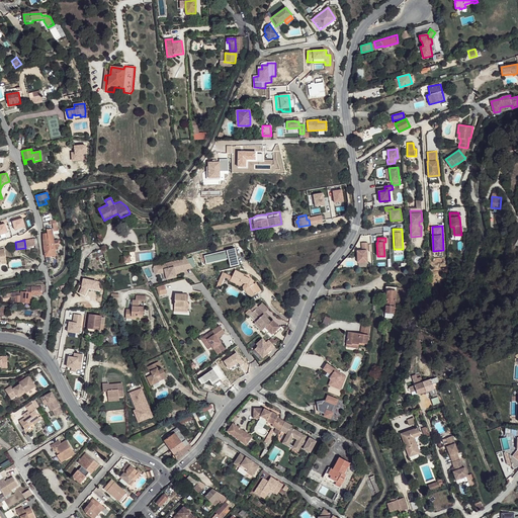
[(362,251),(358,251),(357,252),(358,263),(367,262),(366,250),(368,250),(367,243),(363,243),(361,245),(362,251)]
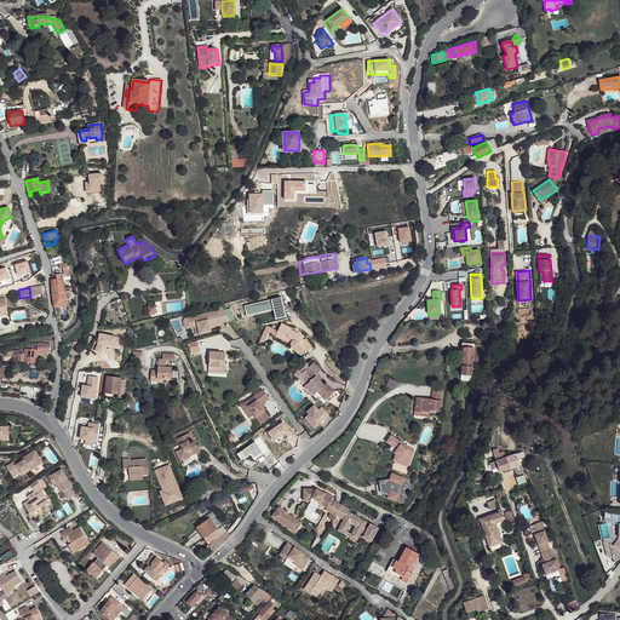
[(200,334),(211,331),(210,325),(207,316),(219,314),(218,310),(184,319),(187,328),(197,326),(200,334)]
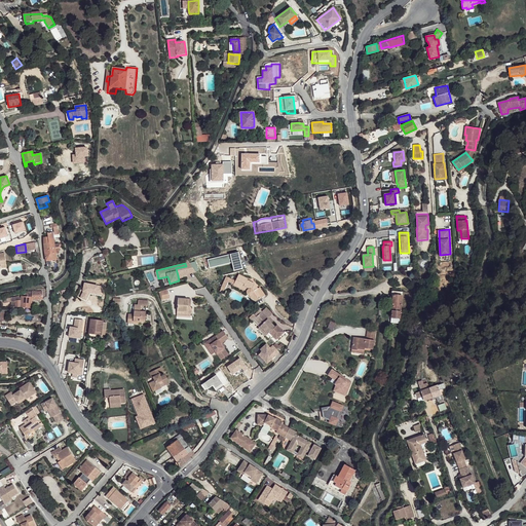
[(186,266),(176,268),(178,275),(188,273),(186,266)]
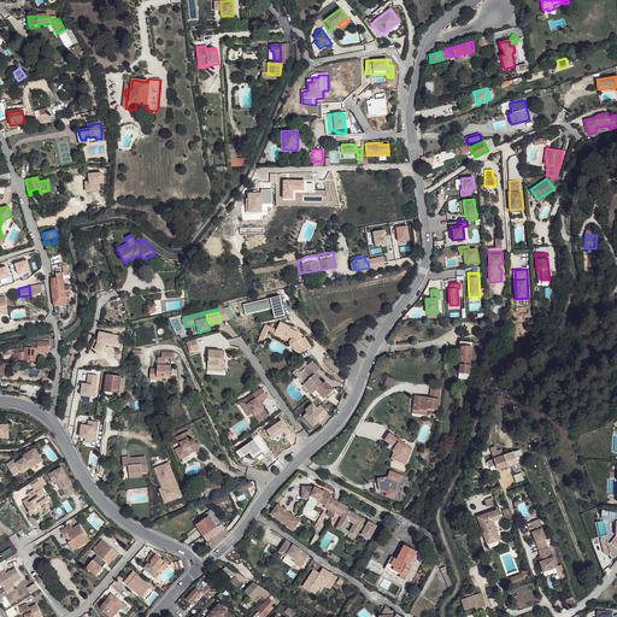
[(264,328),(259,338),(260,339),(258,341),(263,344),(269,331),(275,334),(289,342),(293,347),(294,347),(300,354),(312,346),(305,338),(304,339),(299,333),(291,328),(292,327),(281,322),(277,329),(268,325),(266,329),(264,328)]
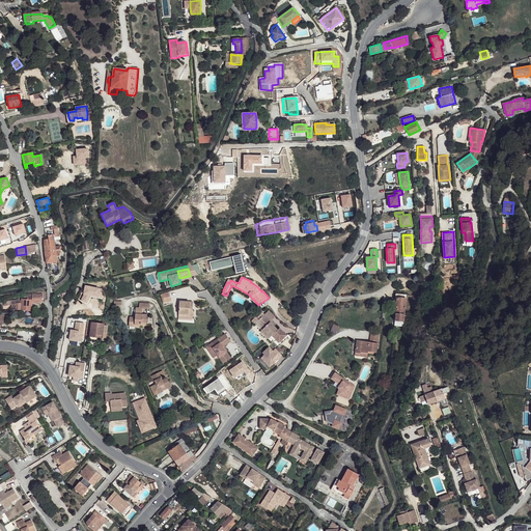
[(170,292),(163,295),(165,302),(172,301),(170,292)]
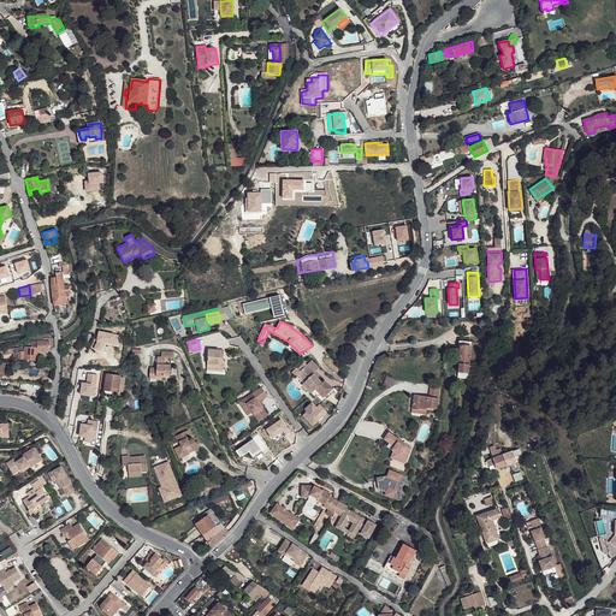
[(461,341),(458,372),(468,373),(471,342),(461,341)]
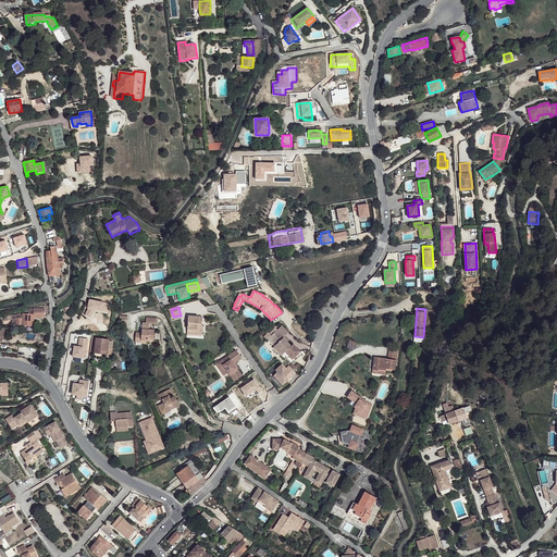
[(23,313),(22,316),(22,324),(34,325),(34,317),(34,309),(23,311),(23,313)]
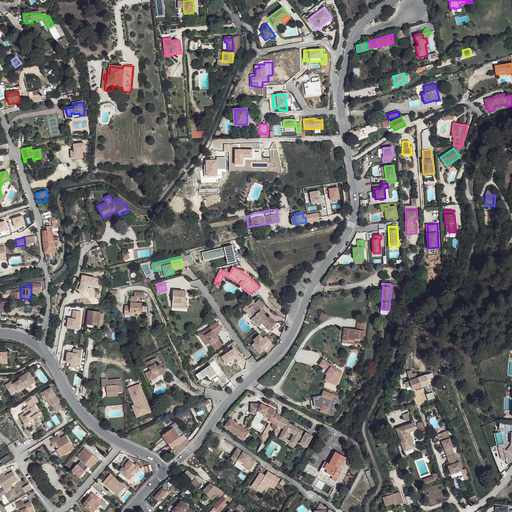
[(10,290),(11,293),(11,298),(20,298),(20,290),(19,290),(19,288),(10,290)]
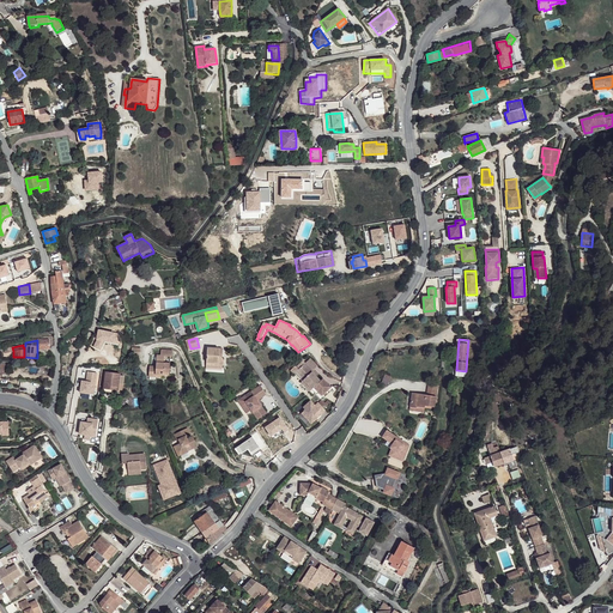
[(224,347),(208,347),(207,364),(219,364),(219,363),(225,364),(225,357),(223,357),(220,357),(220,353),(223,353),(224,347)]
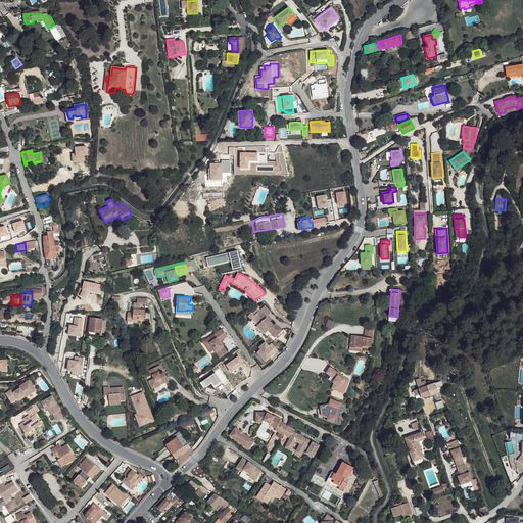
[(140,318),(145,319),(146,308),(141,308),(141,303),(147,303),(148,298),(139,298),(138,302),(131,301),(130,312),(129,312),(128,321),(132,322),(133,322),(134,320),(140,320),(140,318)]
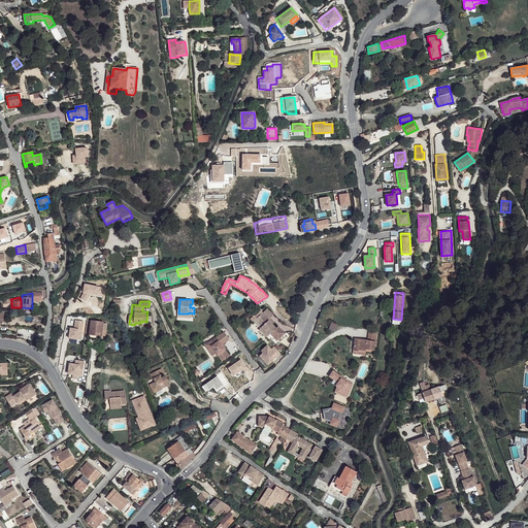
[(267,307),(263,311),(269,318),(270,317),(273,314),(267,307)]
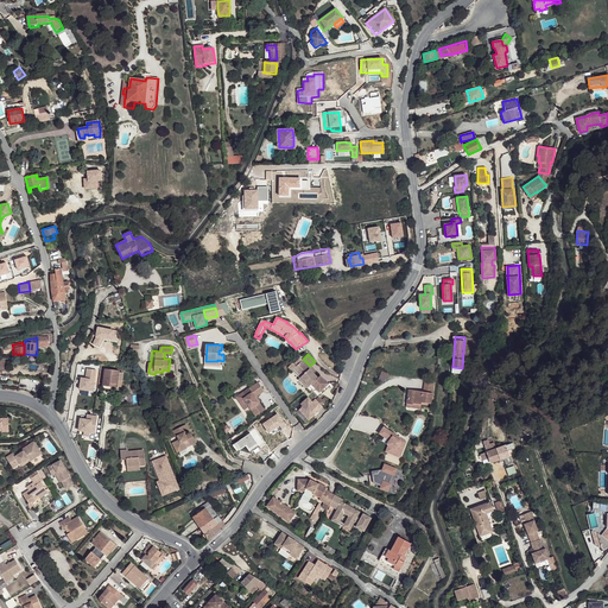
[(1,360),(0,371),(10,372),(10,361),(12,361),(12,358),(1,356),(1,360)]
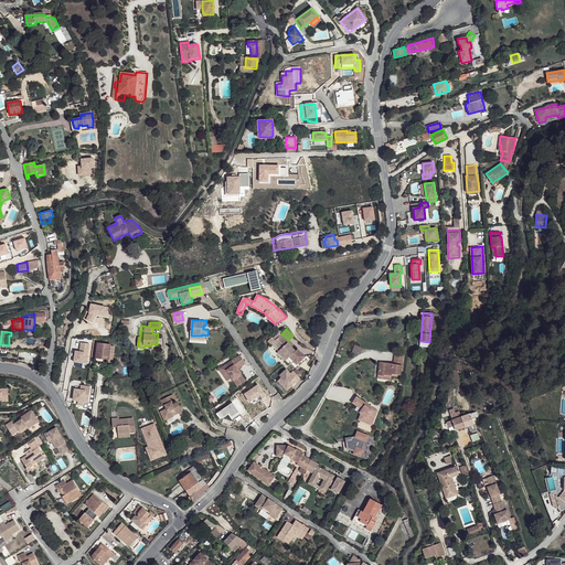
[(281,347),(279,349),(288,358),(289,355),(290,354),(296,349),(291,344),(287,341),(288,340),(281,333),(275,339),(281,347)]
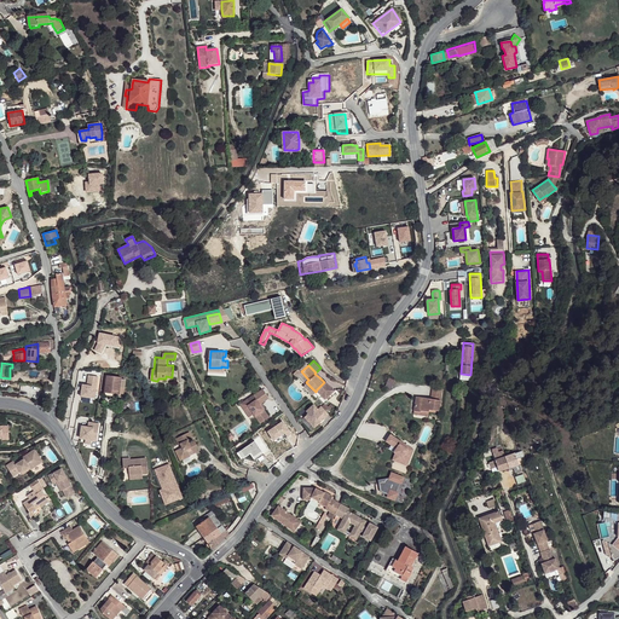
[(308,380),(301,371),(299,374),(306,382),(308,380)]
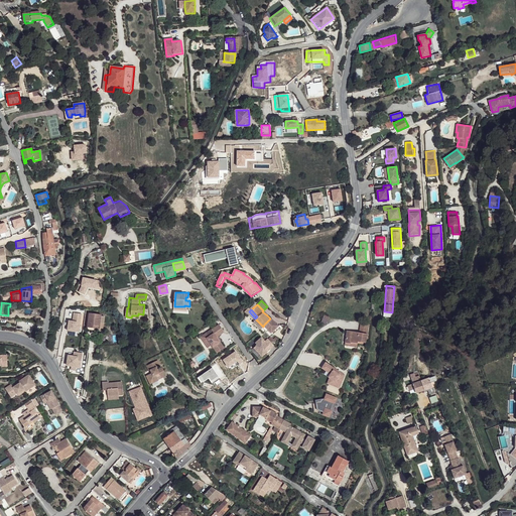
[(90,313),(88,327),(88,330),(94,330),(94,328),(99,328),(101,315),(101,312),(98,312),(98,314),(90,313)]
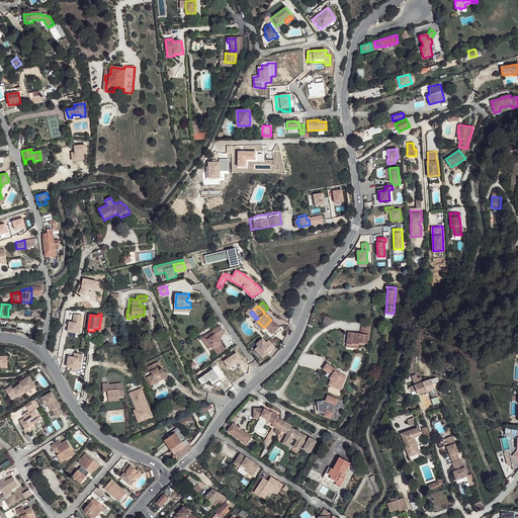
[(80,334),(83,316),(75,315),(74,323),(70,322),(68,332),(80,334)]
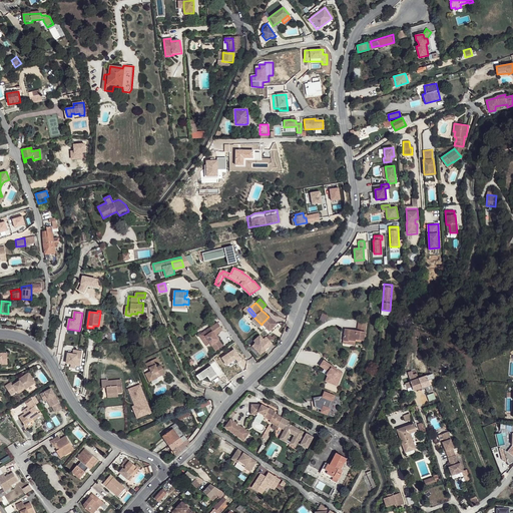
[(269,317),(264,322),(263,323),(270,330),(276,325),(278,323),(273,319),(273,318),(270,316),(269,317)]
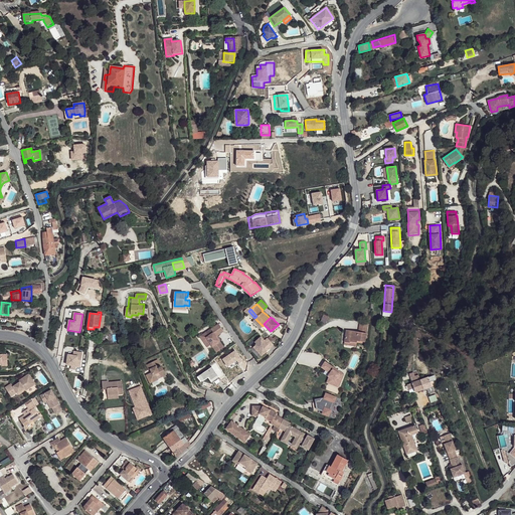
[(263,326),(254,318),(252,320),(261,327),(262,326),(263,326)]
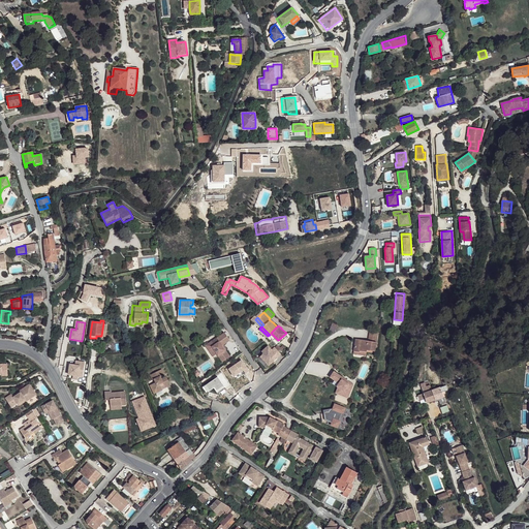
[(224,332),(206,344),(213,354),(217,352),(222,361),(229,355),(225,348),(222,344),(223,343),(229,339),(224,332)]
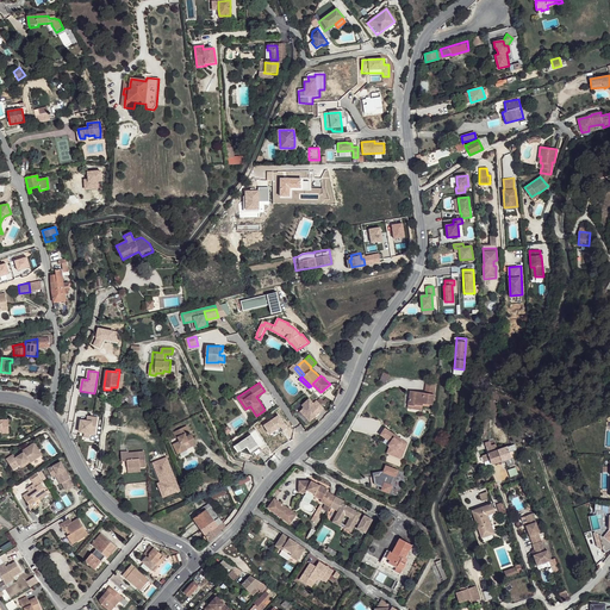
[(436,384),(427,383),(425,393),(414,391),(414,396),(410,394),(409,405),(415,406),(416,405),(423,406),(423,404),(433,405),(436,384)]
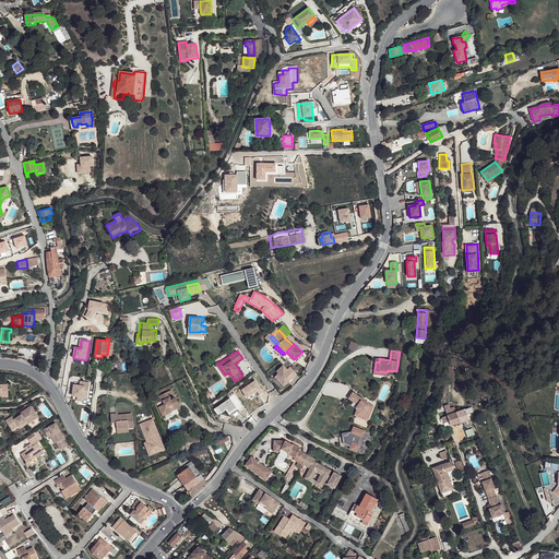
[(285,354),(284,354),(288,358),(293,364),(301,356),(300,354),(294,359),(286,352),(285,354)]
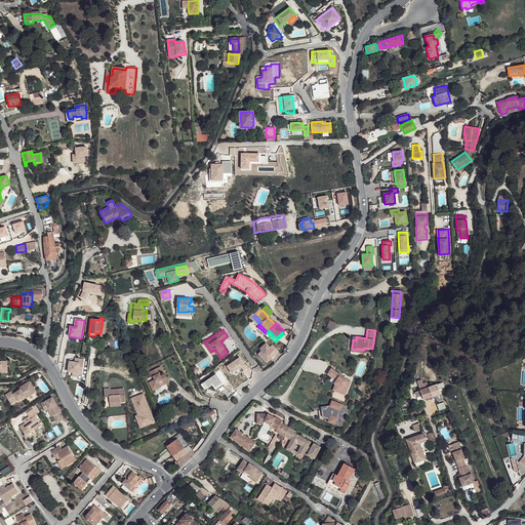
[(260,349),(257,352),(265,361),(271,357),(268,354),(271,352),(273,355),(278,351),(273,344),(270,346),(266,341),(259,347),(260,349)]
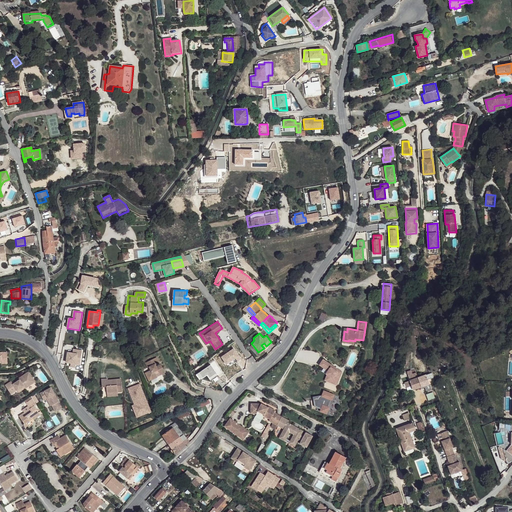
[(80,365),(82,351),(73,349),(73,353),(68,353),(66,362),(71,363),(70,367),(75,367),(76,364),(80,365)]
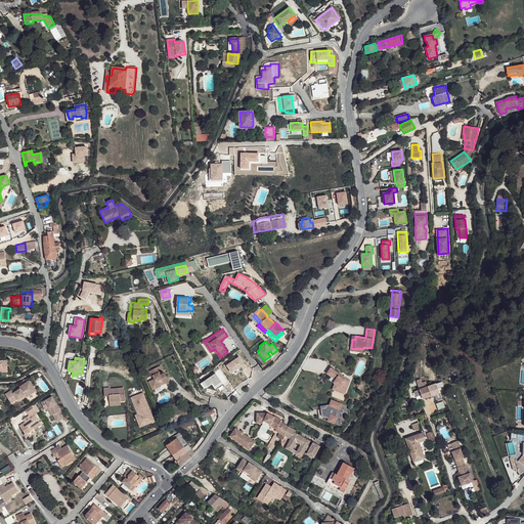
[(149,382),(151,387),(154,387),(156,387),(157,389),(162,386),(162,385),(161,384),(164,383),(165,384),(169,382),(165,374),(161,376),(160,373),(163,370),(161,366),(149,372),(153,377),(154,377),(155,379),(149,382)]
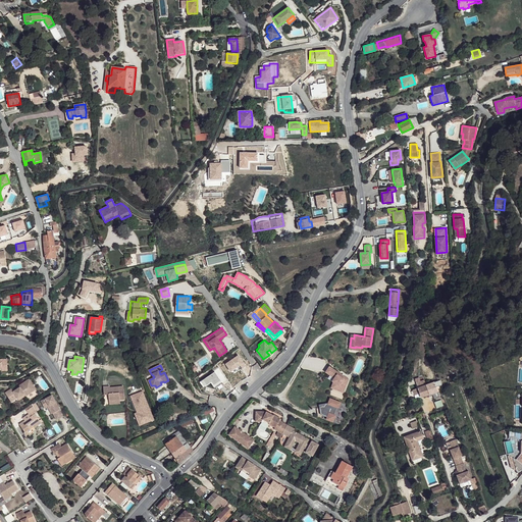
[(349,379),(329,366),(325,372),(334,378),(331,381),(332,382),(335,384),(334,388),(344,393),(349,379)]
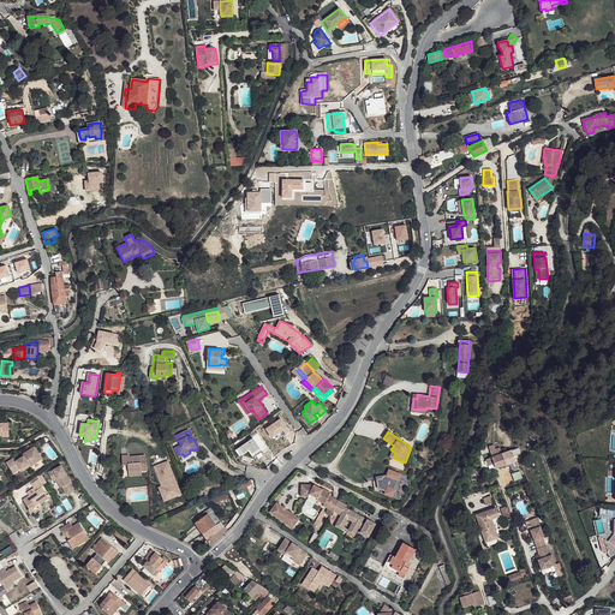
[(13,458),(6,463),(11,471),(18,466),(21,469),(29,464),(30,466),(40,460),(36,454),(39,453),(34,446),(22,454),(23,457),(16,461),(15,459),(13,458)]
